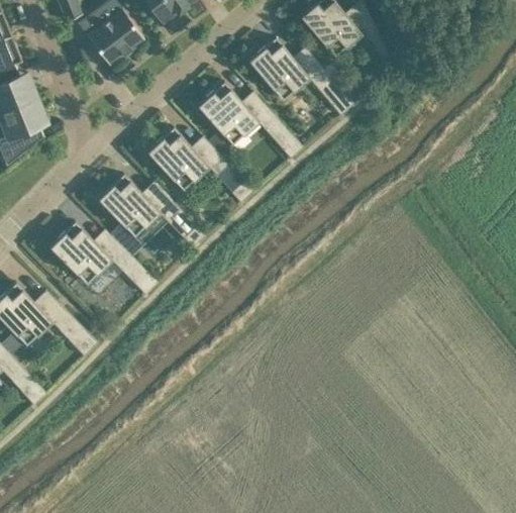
[(67,21),(68,22),(83,16),(82,15),(75,0),(59,0),(68,21),(67,21)]
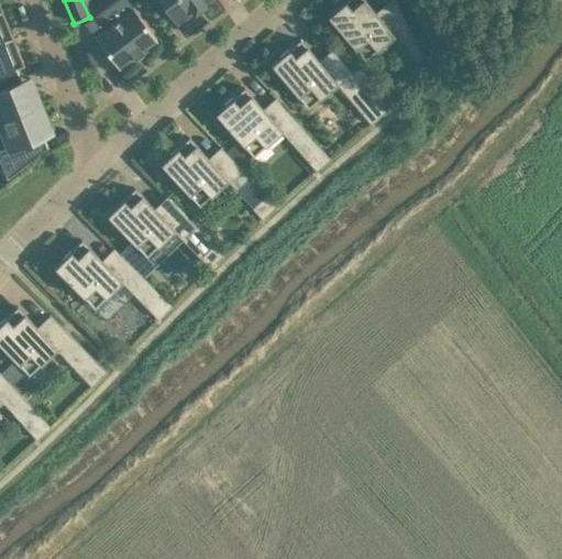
[(157,0),(177,26),(215,0),(157,0)]
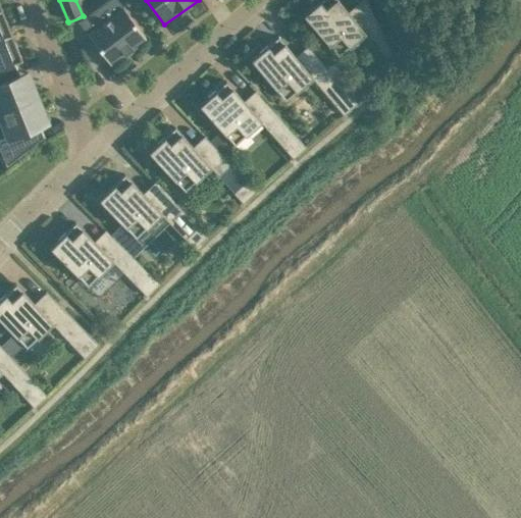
[(394,59),(366,0),(365,0),(349,14),(336,0),(324,0),(305,17),(339,58),(365,36),(388,63),(394,59)]
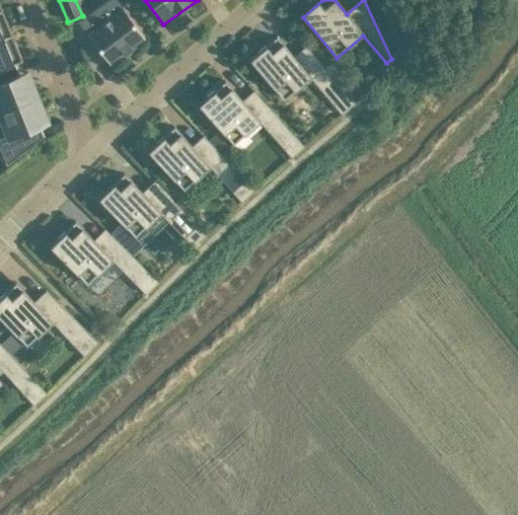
[(83,27),(89,35),(88,37),(109,65),(111,64),(144,40),(145,39),(124,10),(123,10),(116,2),(83,27)]
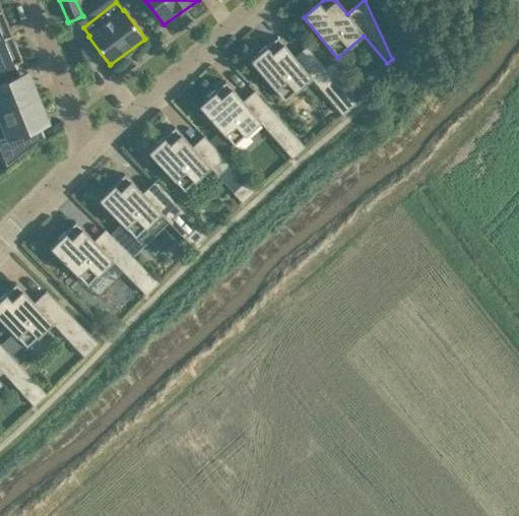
[(3,12),(0,13),(0,43),(13,38),(3,12)]
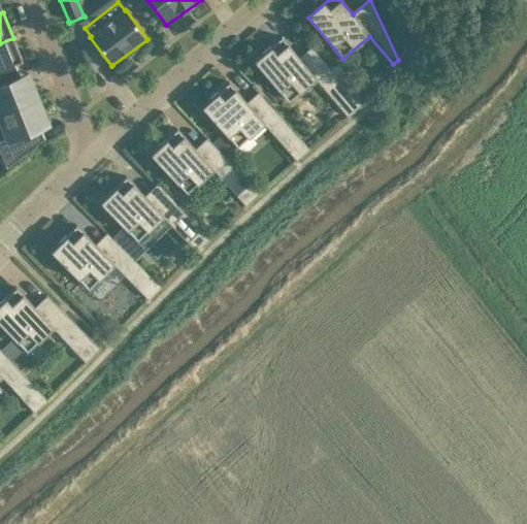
[(13,38),(0,43),(0,73),(17,67),(24,64),(13,38)]
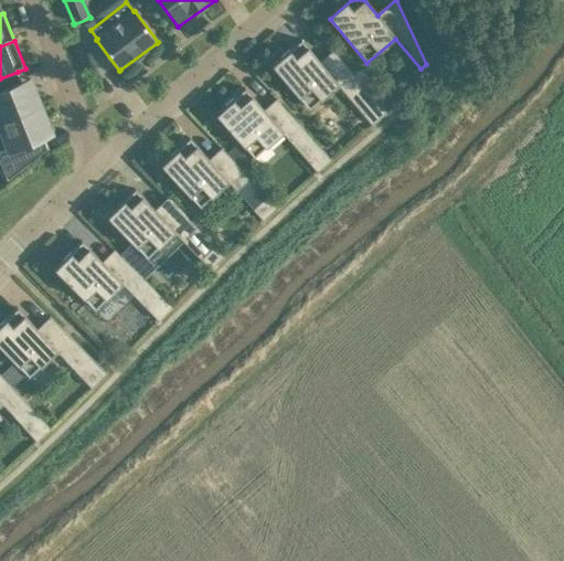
[(354,77),(334,53),(321,64),(302,42),(290,52),(273,67),(319,122),(339,87),(347,97),(361,85),(354,77)]
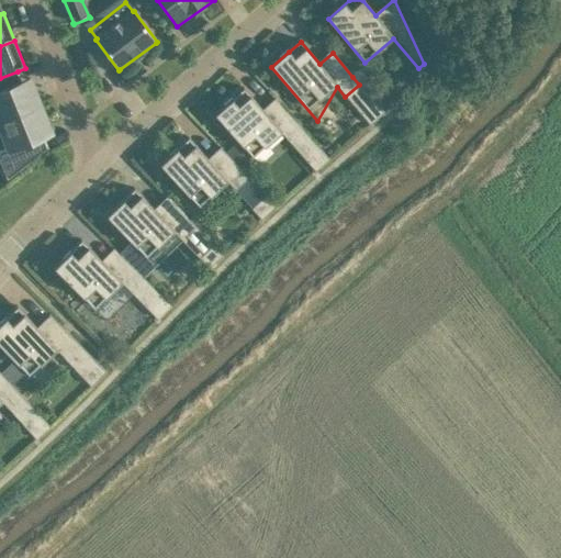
[(30,80),(27,80),(22,84),(18,71),(0,78),(0,123),(41,107),(30,80)]
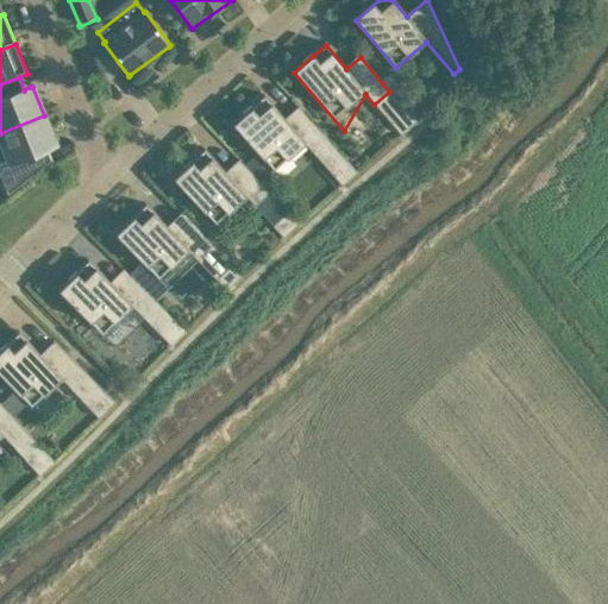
[(330,143),(299,108),(286,121),(265,98),(233,125),(275,171),(305,145),(314,156),(330,143)]
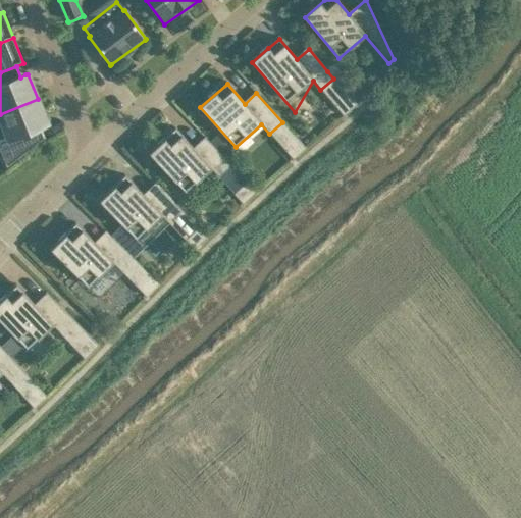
[(349,96),(335,107),(345,117),(357,106),(349,96)]
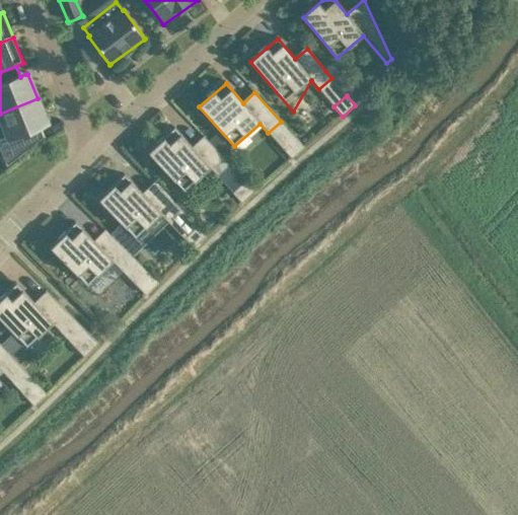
[(48,124),(47,121),(38,98),(0,114),(0,117),(8,138),(0,140),(0,149),(7,167),(43,140),(46,139),(45,138),(41,127),(48,124)]
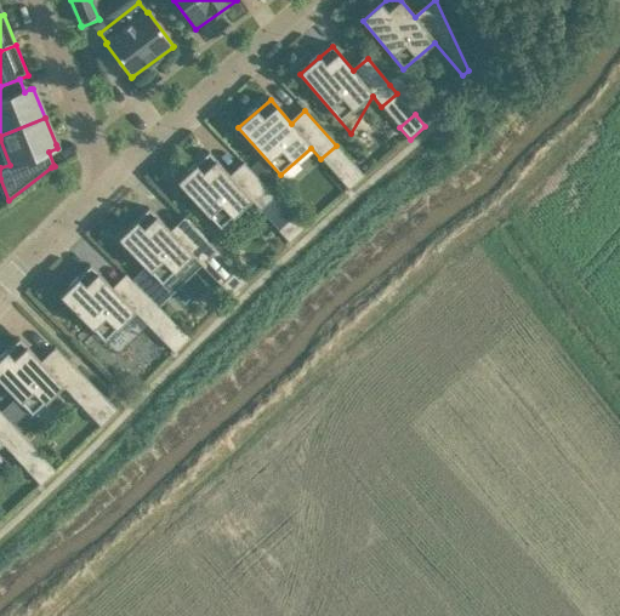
[(276,199),(248,170),(233,182),(209,154),(177,183),(221,229),(251,201),(261,212),(276,199)]
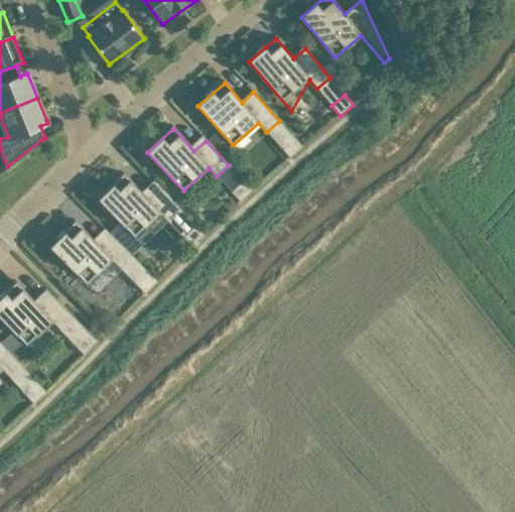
[(208,142),(218,153),(226,146),(216,135),(208,142)]
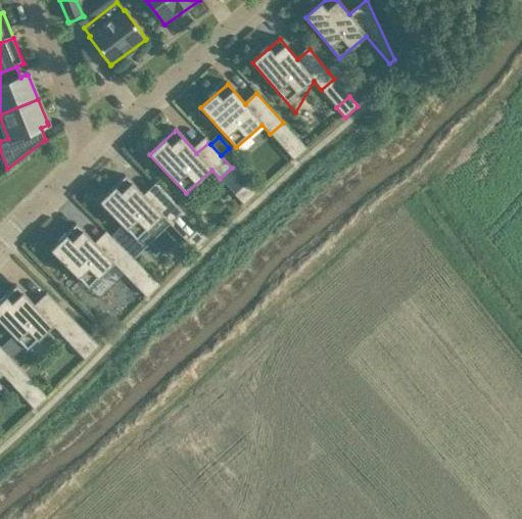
[(294,161),(307,150),(298,139),(285,151),(294,161)]
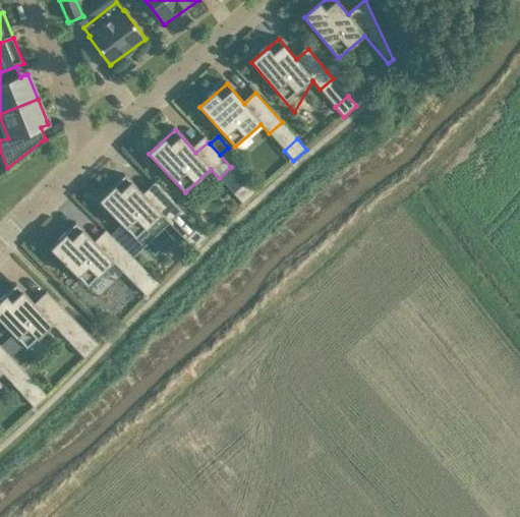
[(143,195),(125,176),(100,202),(136,239),(161,216),(170,224),(182,213),(155,184),(143,195)]
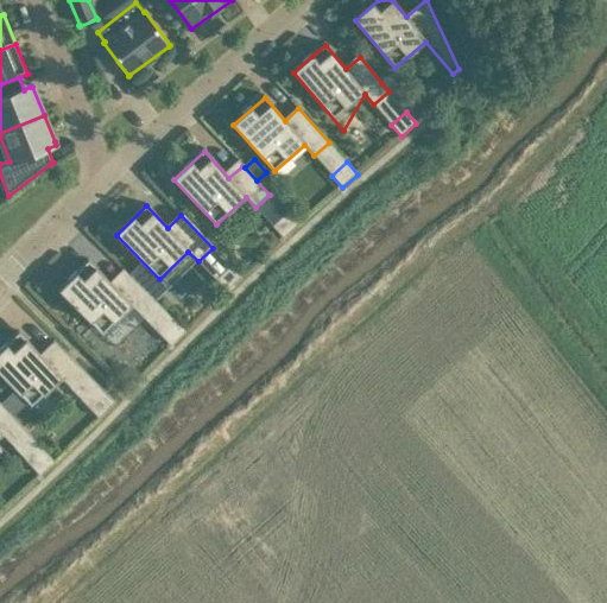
[(284,240),(298,226),(288,214),(273,228),(284,240)]
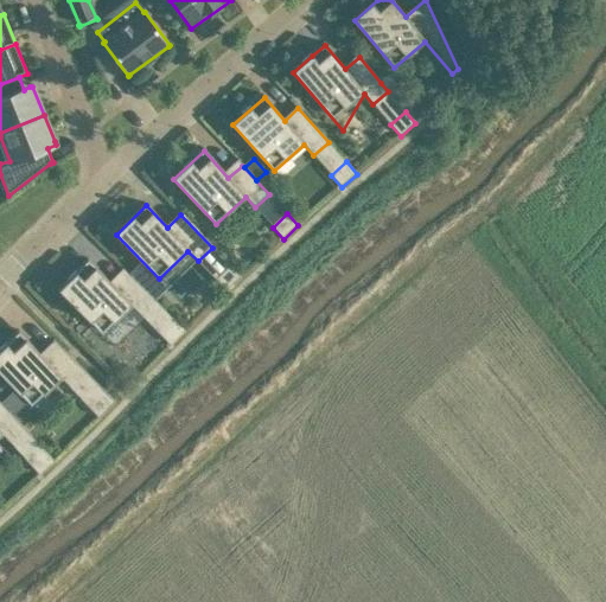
[(159,306),(123,270),(110,283),(89,261),(78,273),(59,290),(103,334),(132,306),(145,320),(159,306)]
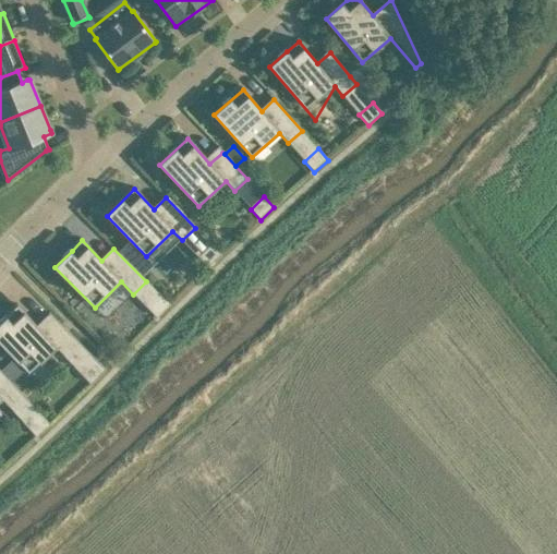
[(198,259),(208,268),(222,255),(212,245),(198,259)]
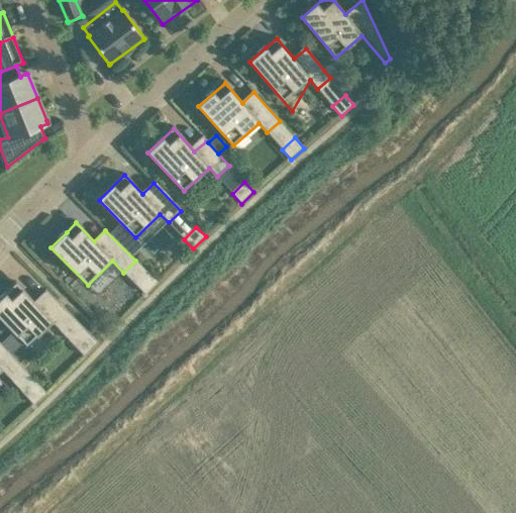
[(136,286),(145,295),(158,283),(148,273),(136,286)]
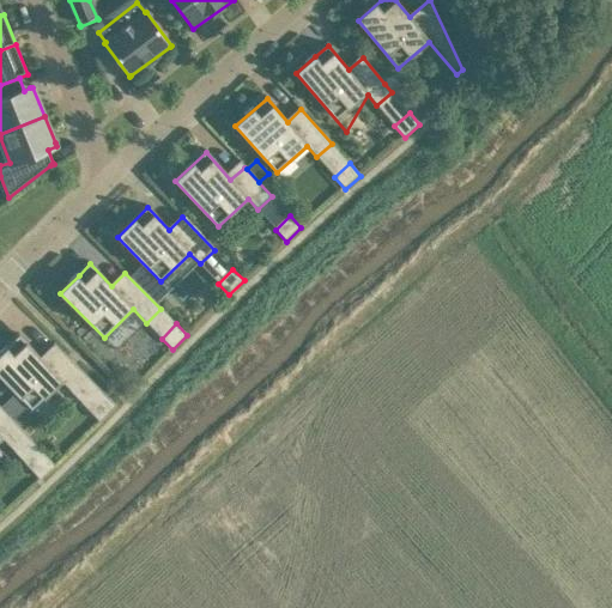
[(61,383),(101,424),(116,407),(55,346),(42,359),(19,336),(0,354),(0,376),(32,411),(61,383)]
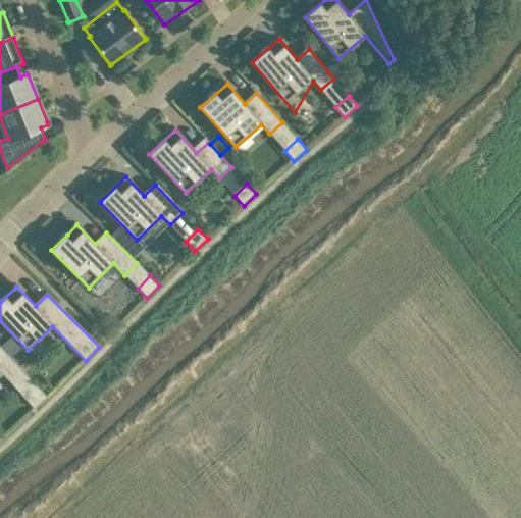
[(29,378),(0,347),(0,375),(2,374),(16,391),(29,378)]
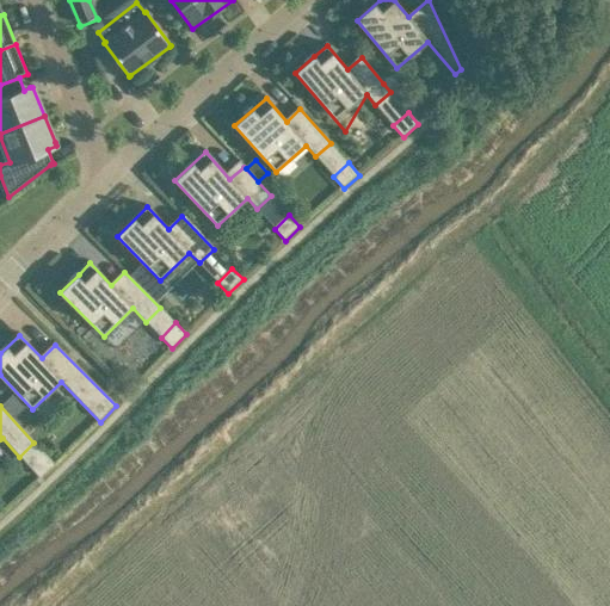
[(55,467),(44,455),(30,468),(41,480),(55,467)]
